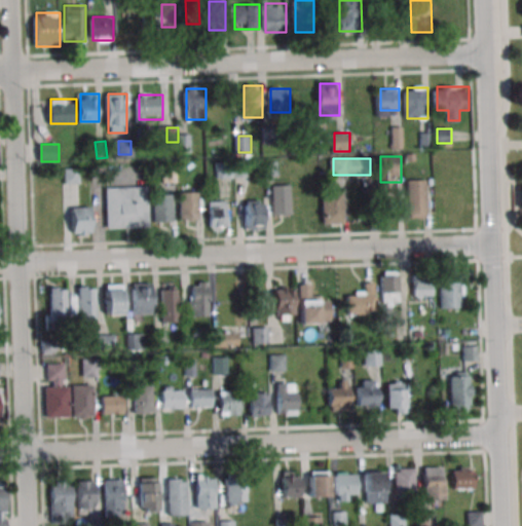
[(178,182),(177,168),(166,170),(166,183),(178,182)]
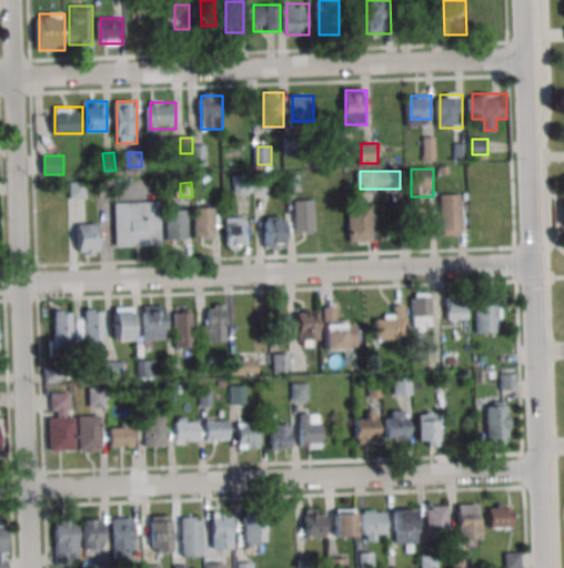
[(463,194),(443,194),(443,234),(463,234),(463,194)]
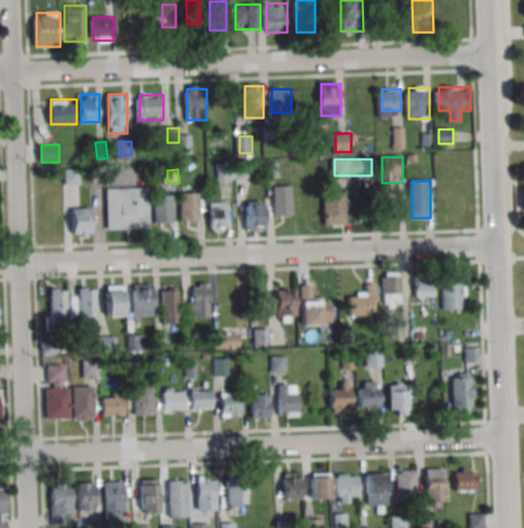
[(295,186),(275,186),(275,216),(295,216),(295,186)]
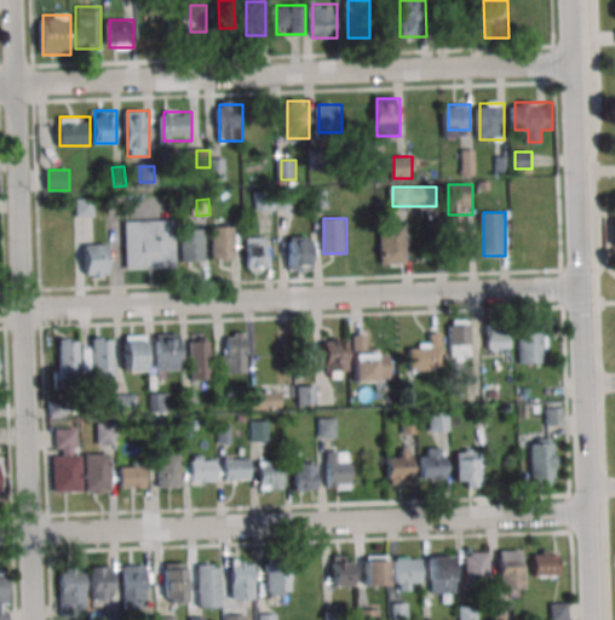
[(127,269),(178,269),(178,220),(127,220),(127,269)]
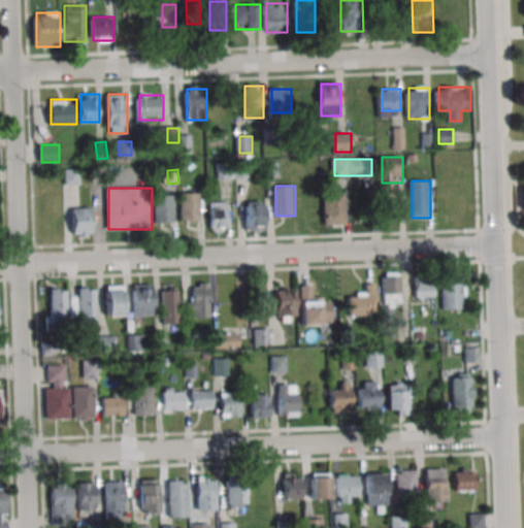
[(201,221),(200,192),(183,193),(183,221),(201,221)]
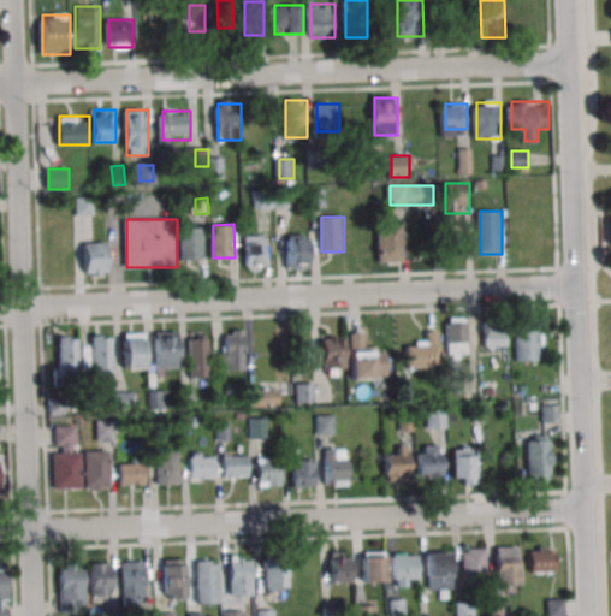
[(381,262),(404,262),(404,224),(381,224),(381,262)]
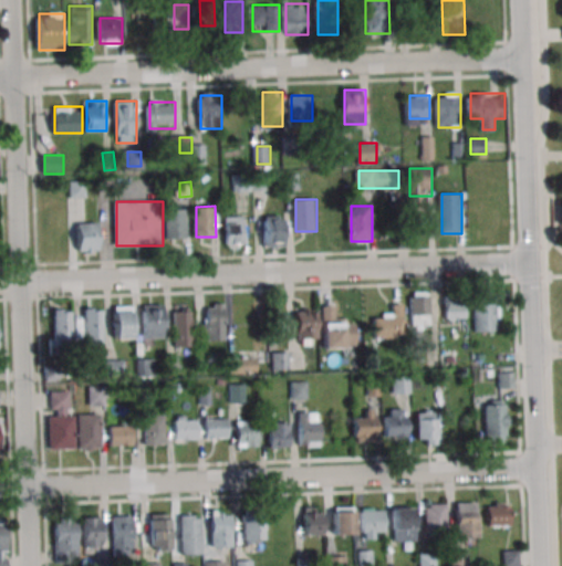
[(167,209),(167,239),(188,239),(188,209),(167,209)]
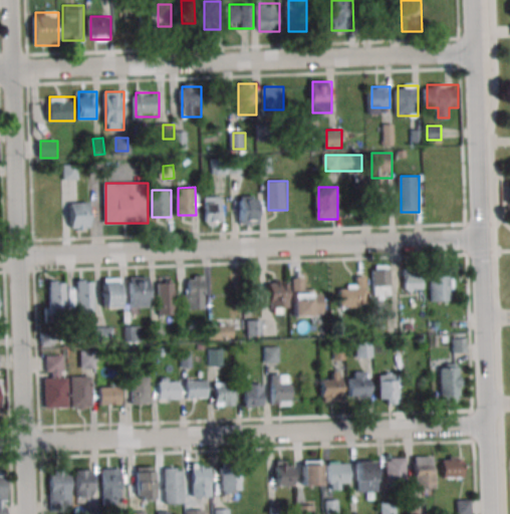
[(242,225),(260,225),(260,196),(242,196),(242,225)]
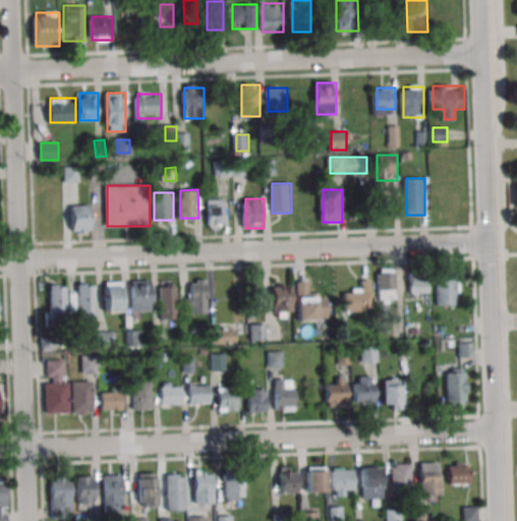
[(302,226),(319,226),(319,198),(302,198),(302,226)]
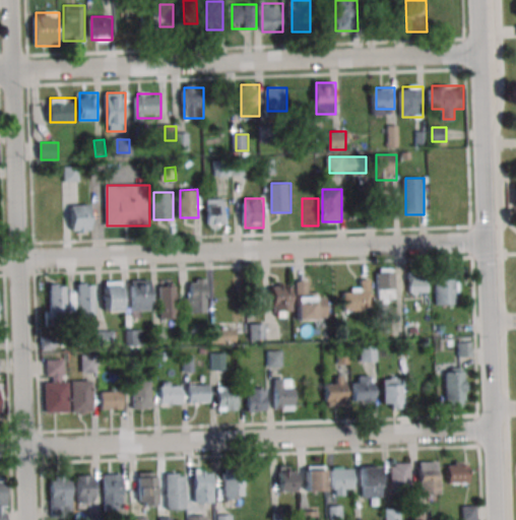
[(209,199),(209,225),(226,225),(226,199),(209,199)]
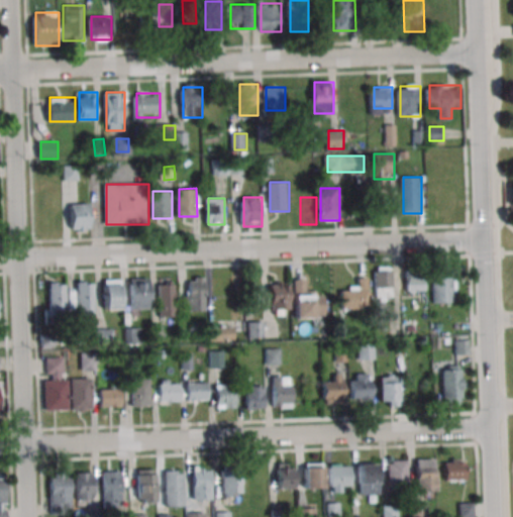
[(73,231),(92,231),(92,203),(73,203),(73,231)]
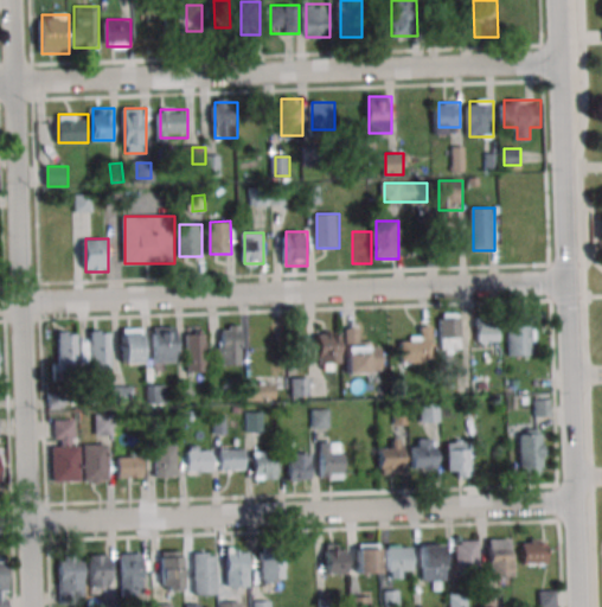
[(463,352),(463,315),(443,315),(443,352),(463,352)]
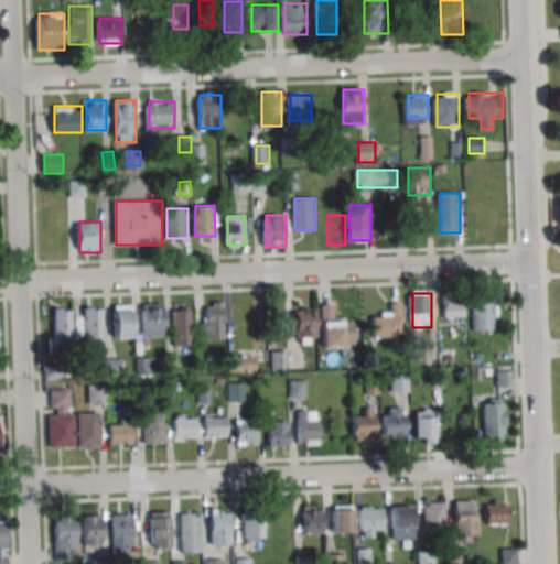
[(447,300),(447,320),(466,320),(466,300),(447,300)]
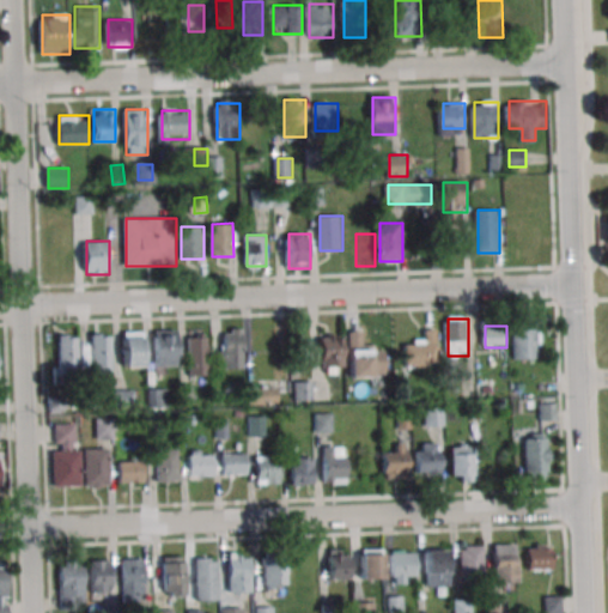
[(516,326),(516,359),(542,359),(542,326),(516,326)]
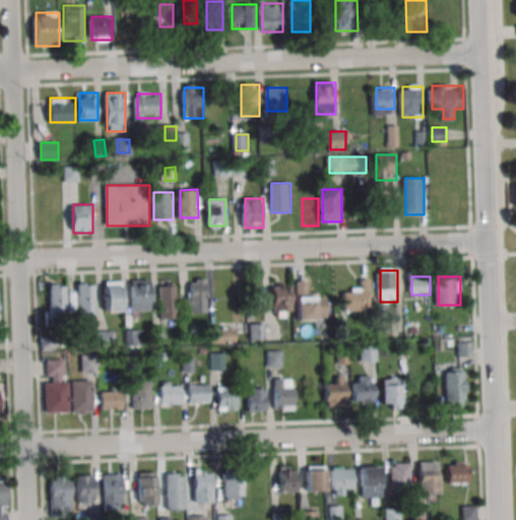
[(189,313),(209,313),(209,278),(189,278),(189,313)]
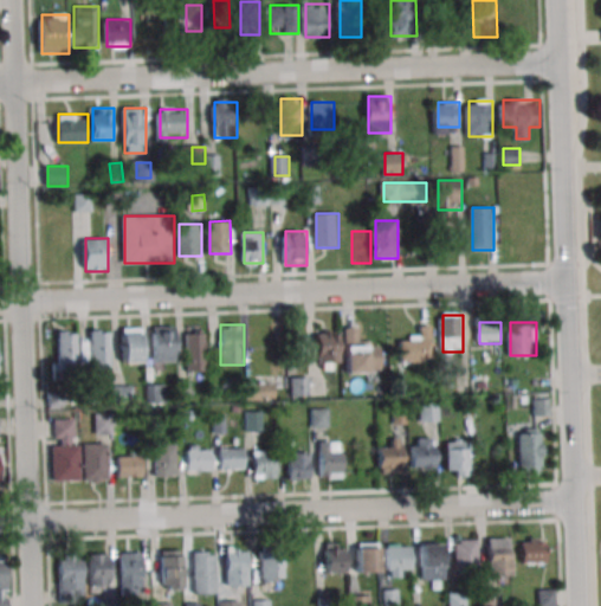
[(179,361),(179,326),(155,326),(155,361),(179,361)]
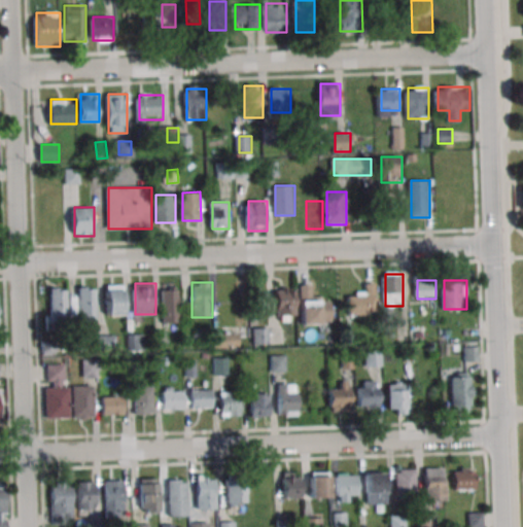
[(377,283),(368,283),(368,293),(350,293),(350,314),(377,314),(377,283)]
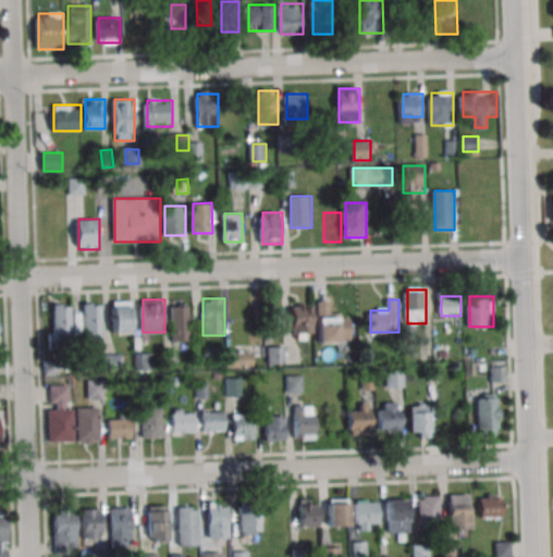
[(174,342),(192,342),(192,300),(174,300),(174,342)]
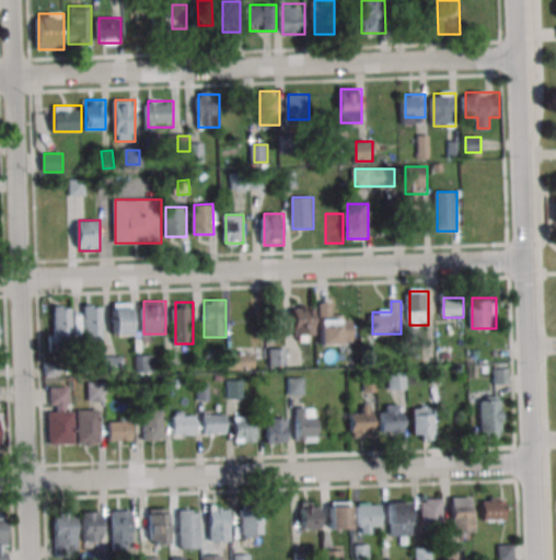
[(116,335),(135,335),(135,303),(116,303),(116,335)]
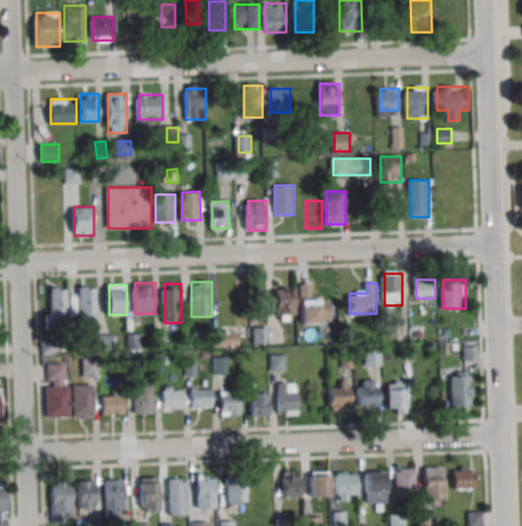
[(333,324),(333,299),(311,299),(311,285),(302,285),(302,324),(333,324)]
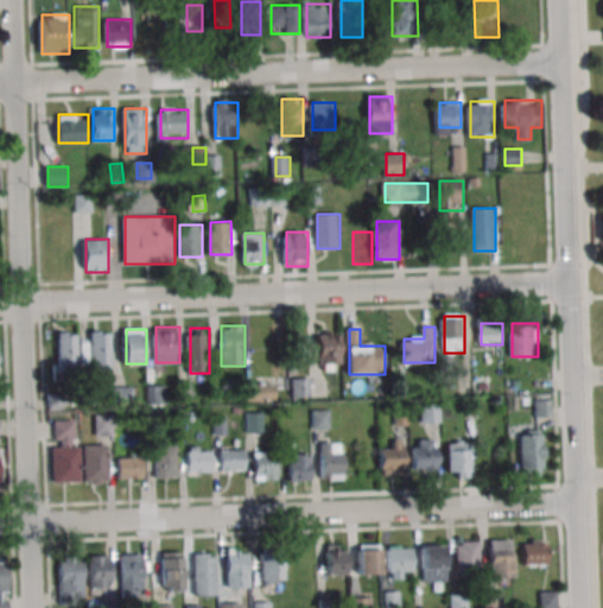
[(113,369),(113,331),(94,331),(94,369),(113,369)]
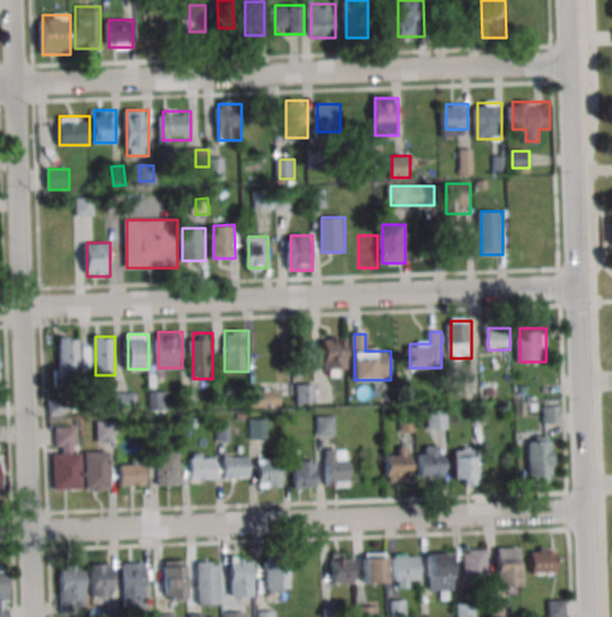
[(59,377),(81,377),(81,338),(59,338),(59,377)]
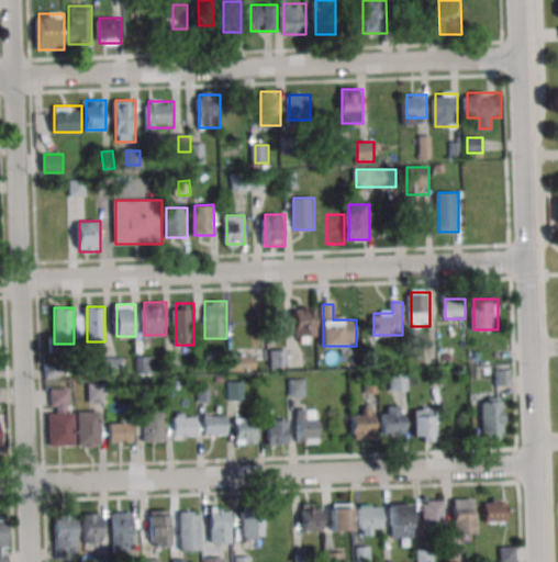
[(317,338),(317,307),(296,307),(296,338),(317,338)]
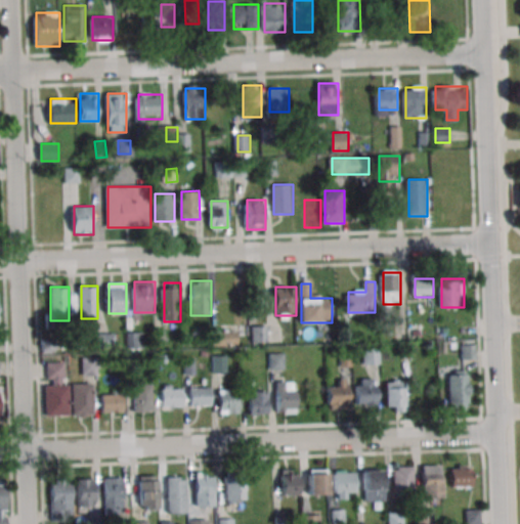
[(254,326),(254,342),(269,342),(269,326),(254,326)]
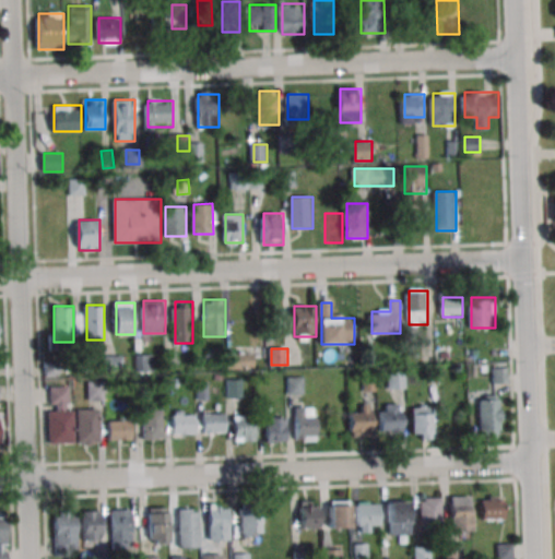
[(255,354),(228,354),(228,368),(255,368),(255,354)]
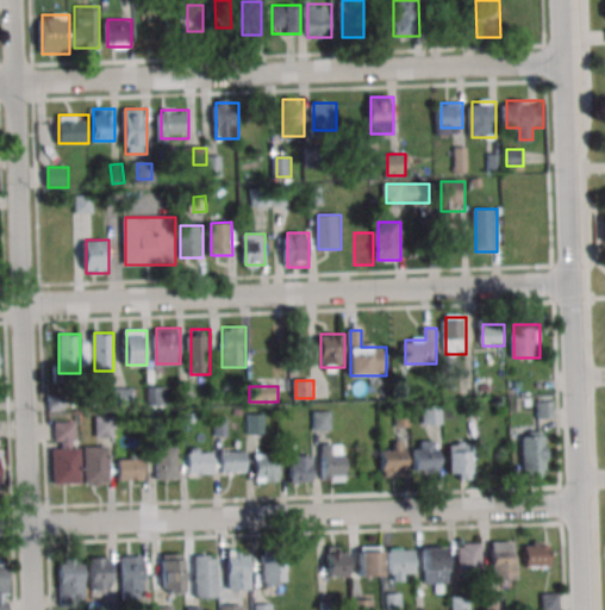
[(118,388),(118,404),(137,404),(137,388),(118,388)]
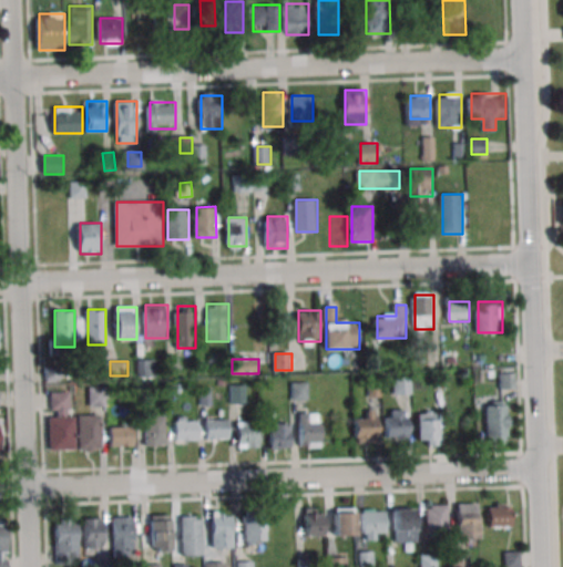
[(157,374),(157,361),(142,361),(142,374),(157,374)]
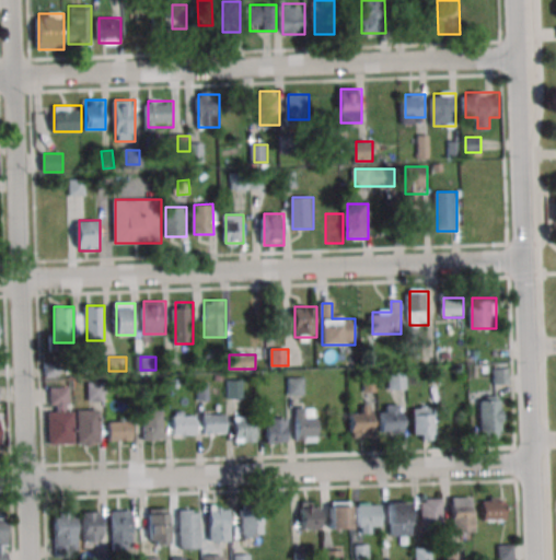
[(496,368),(496,384),(511,384),(511,368),(496,368)]
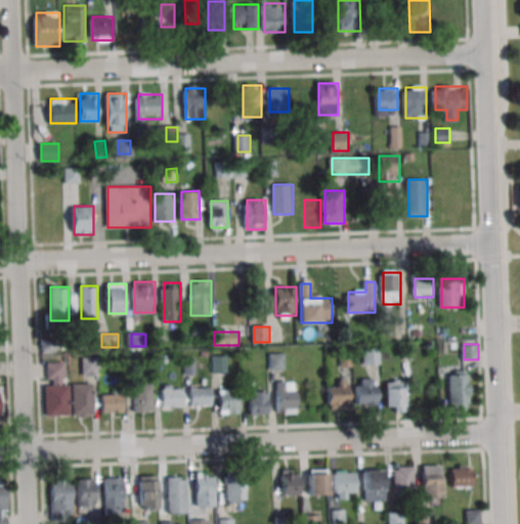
[(382,364),(382,349),(365,349),(365,364),(382,364)]
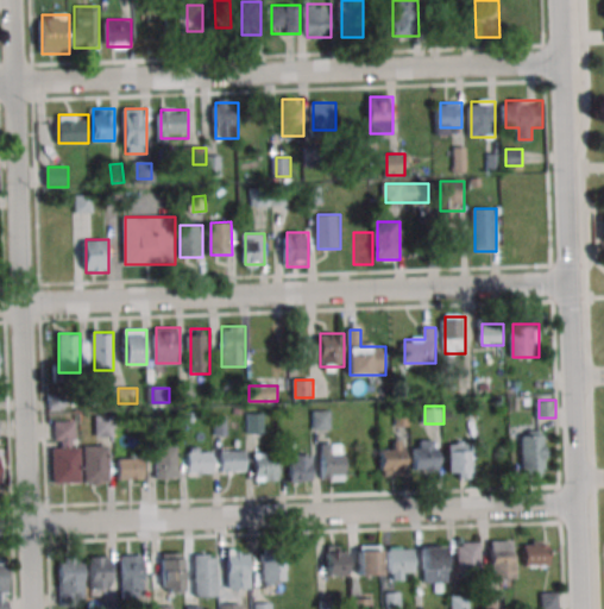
[(252,432),(264,432),(264,415),(252,415),(252,432)]
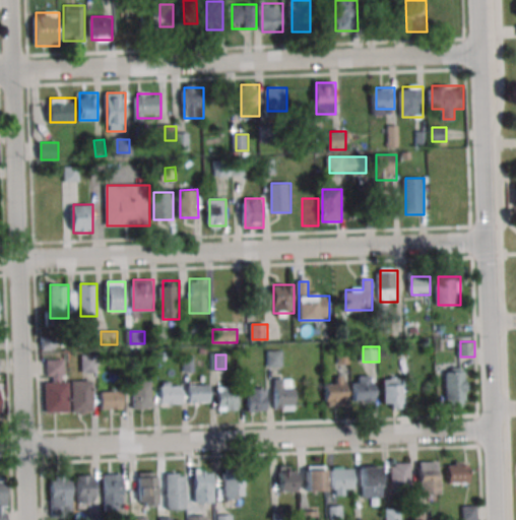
[(49,376),(65,376),(65,360),(49,360),(49,376)]
